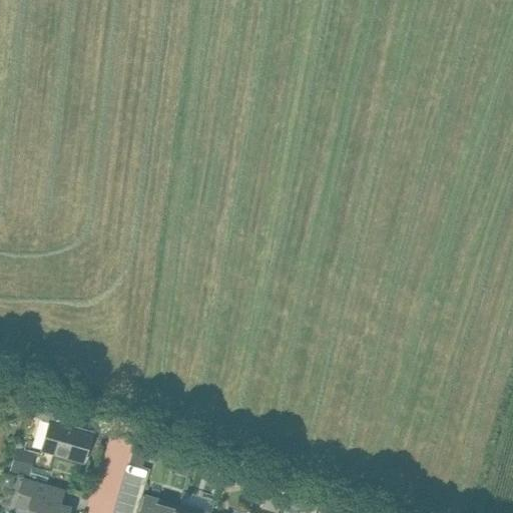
[(17,401),(16,407),(19,411),(25,412),(29,409),(30,403),(26,399),(21,398),(17,401)]
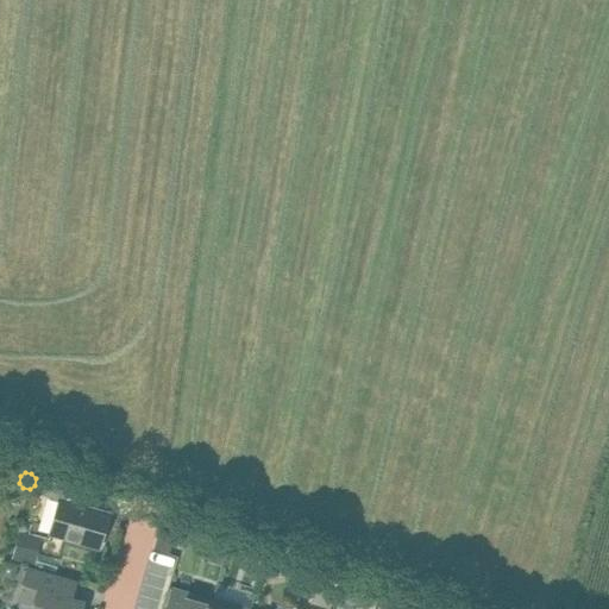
[(75,504),(80,488),(50,479),(45,496),(60,500),(50,534),(99,548),(110,514),(75,504)]
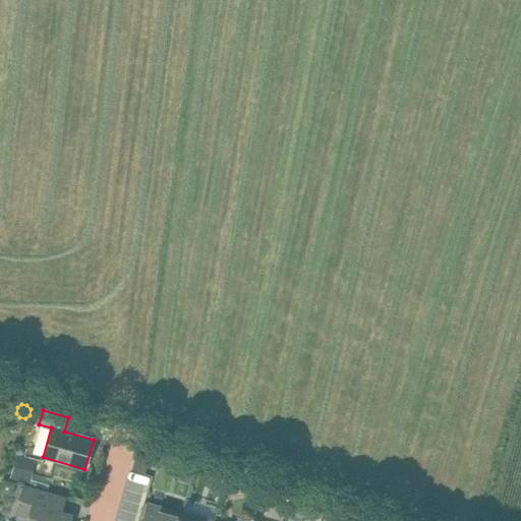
[(17,455),(11,477),(29,482),(35,460),(17,455)]
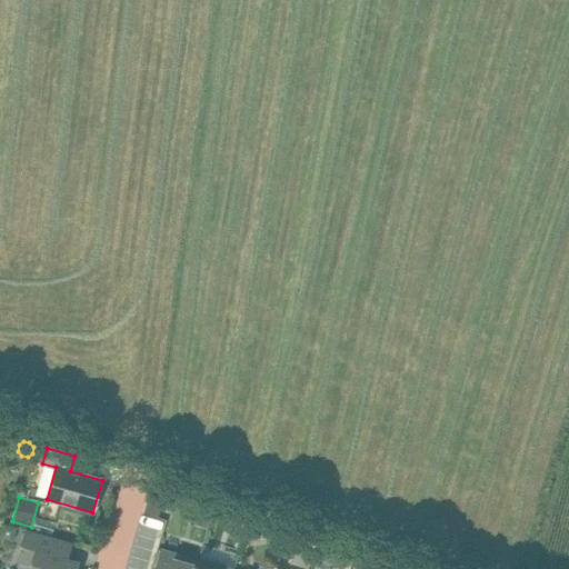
[(148,498),(143,513),(157,518),(162,501),(148,498)]
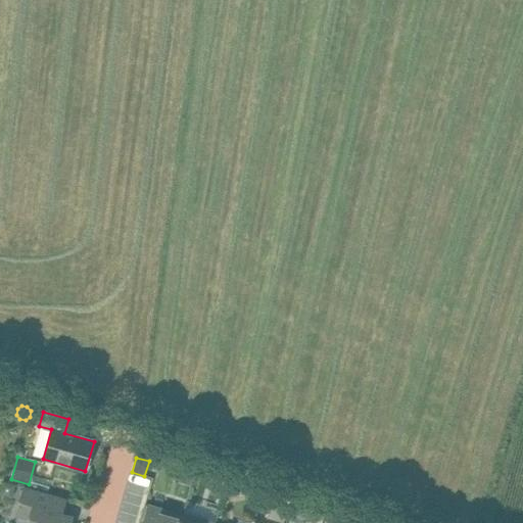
[(2,480),(0,488),(0,493),(7,496),(13,493),(15,484),(2,480)]
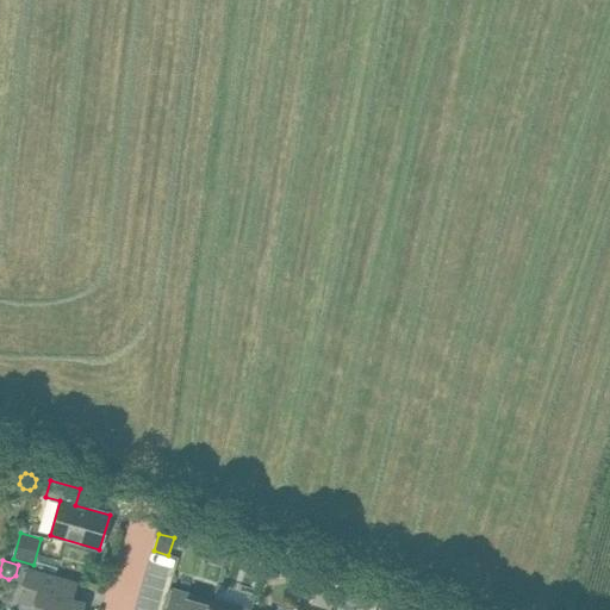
[(31,609),(81,609),(83,603),(54,595),(58,578),(27,570),(18,602),(33,605),(31,609)]
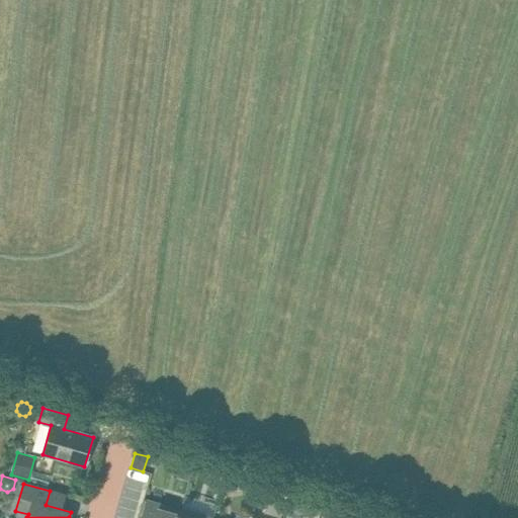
[(177,517),(179,510),(147,501),(141,517),(177,517)]
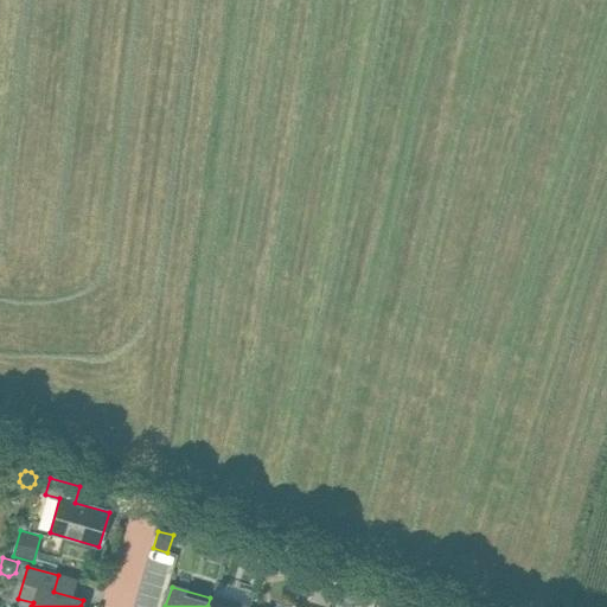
[(362,594),(359,605),(368,606),(374,606),(376,600),(377,595),(363,590),(362,594)]
